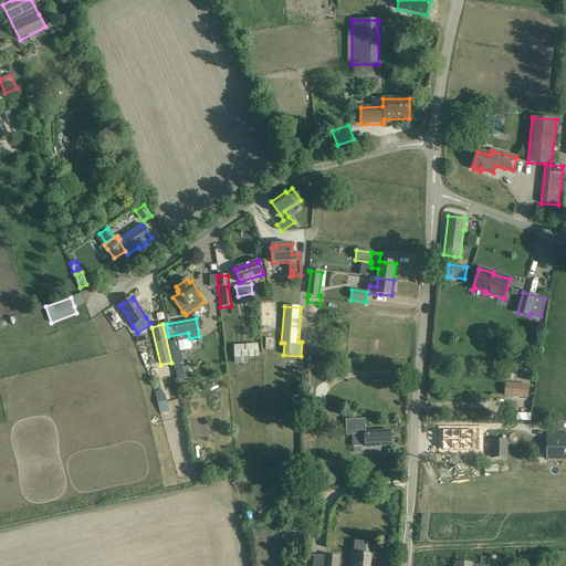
[(259,357),(258,344),(233,346),(236,365),(248,364),(247,358),(259,357)]
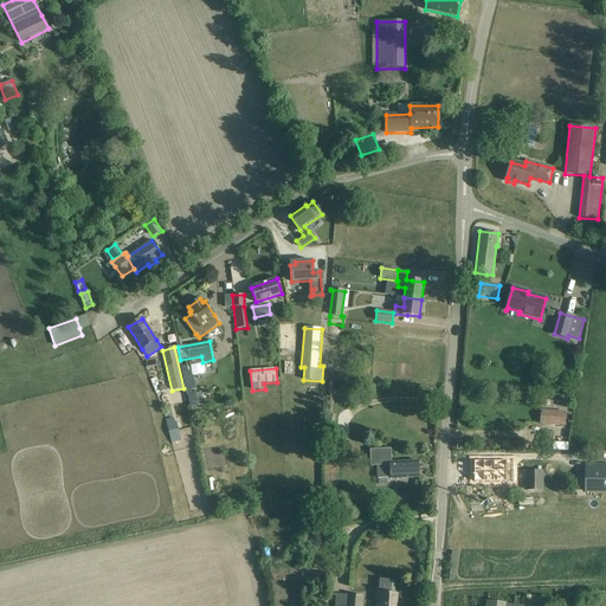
[(540,424),(565,426),(566,412),(541,411),(540,424)]
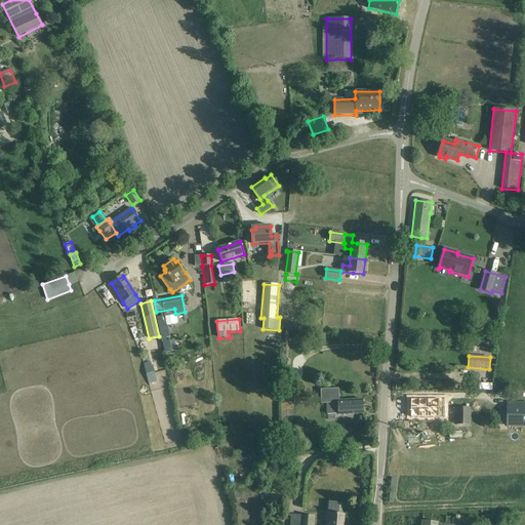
[(155,379),(151,363),(144,364),(148,380),(155,379)]
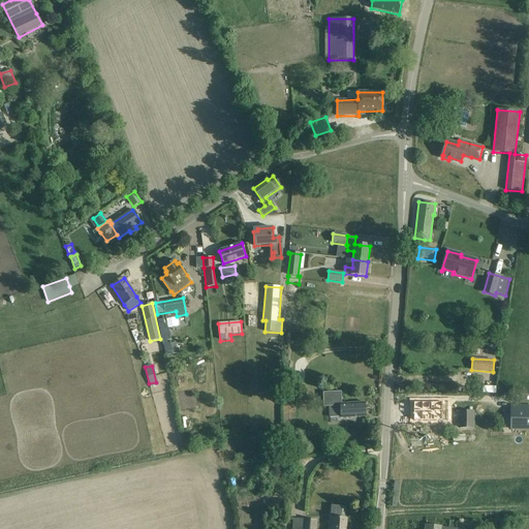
[(292,383),(290,378),(281,383),(280,391),(292,383)]
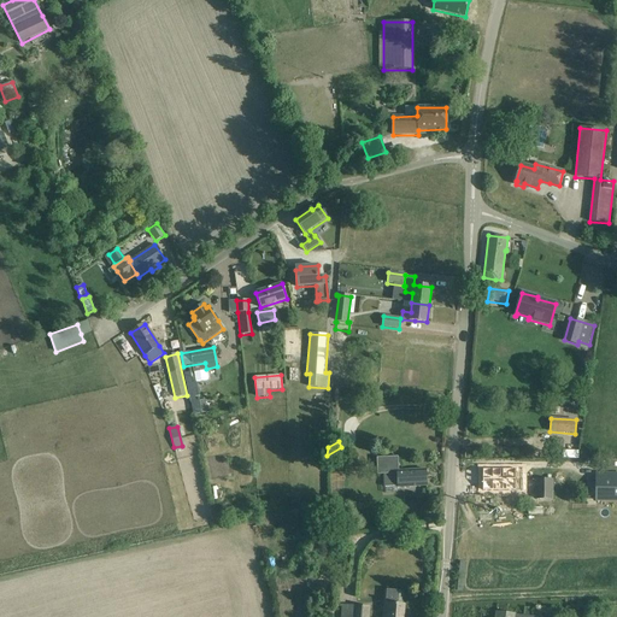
[(398,457),(376,458),(377,475),(383,474),(385,487),(398,486),(398,488),(427,486),(425,470),(399,471),(398,457)]
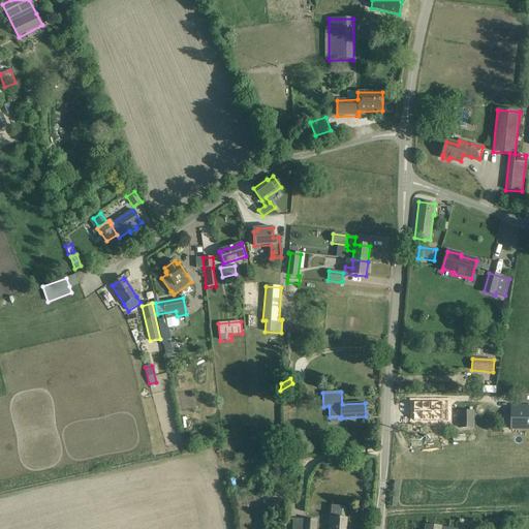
[(413,403),(413,422),(442,421),(442,402),(413,403)]
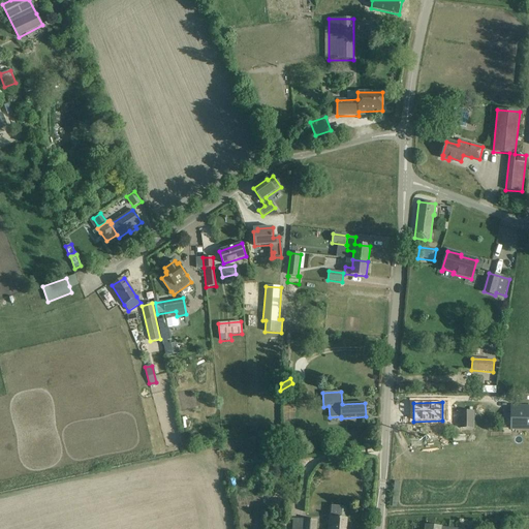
[(528,410),(509,411),(509,432),(528,431),(528,410)]
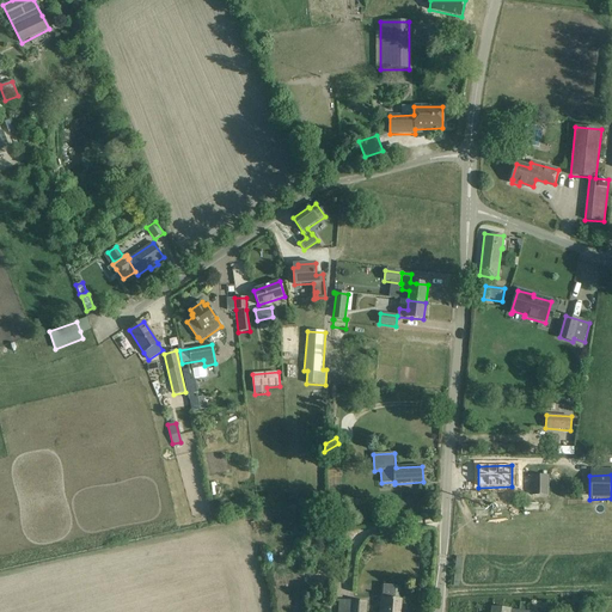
[(532,476),(532,495),(549,495),(549,476),(532,476)]
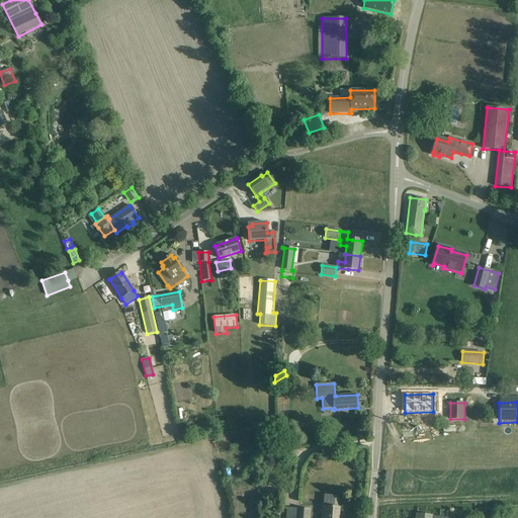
[(278,419),(278,428),(286,428),(286,419),(278,419)]
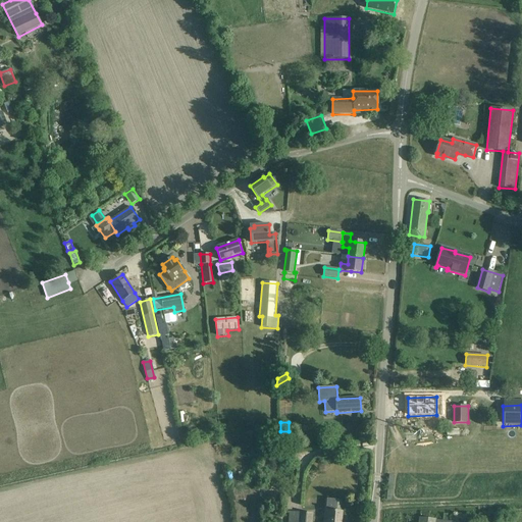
[(341,504),(333,503),(332,511),(329,511),(327,521),(341,521),(343,512),(341,512),(341,504)]
